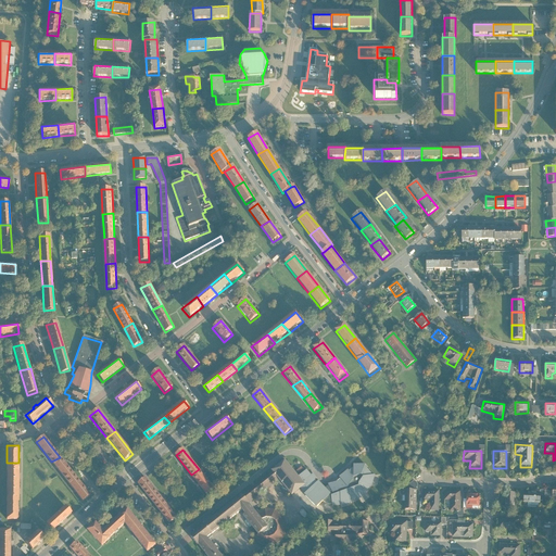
[(51,462),(66,482),(74,477),(60,457),(51,462)]
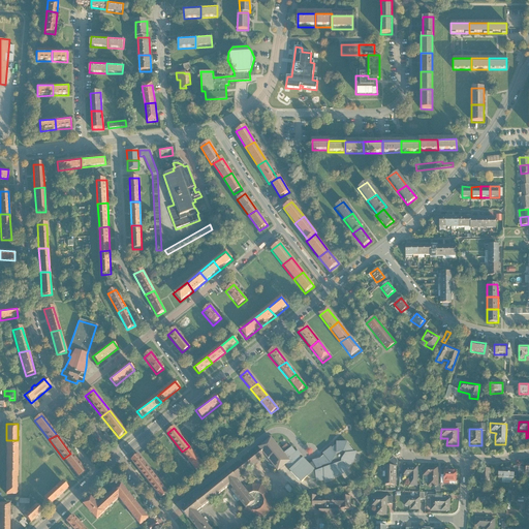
[(181,509),(196,528),(212,528),(198,511),(230,485),(232,488),(231,489),(246,508),(241,512),(248,519),(257,520),(267,516),(273,508),(273,498),(270,490),(261,485),(252,484),(244,487),(238,478),(267,456),(279,471),(286,465),(302,481),(308,476),(309,477),(311,478),(313,479),(314,479),(315,479),(316,479),(316,481),(324,481),(335,478),(342,475),(350,468),(354,462),(359,450),(355,450),(347,441),(337,441),(337,444),(333,447),(333,445),(323,453),(324,454),(320,458),(312,460),(313,461),(310,463),(299,449),(297,450),(292,446),(285,453),(272,436),(258,446),(260,448),(181,509)]
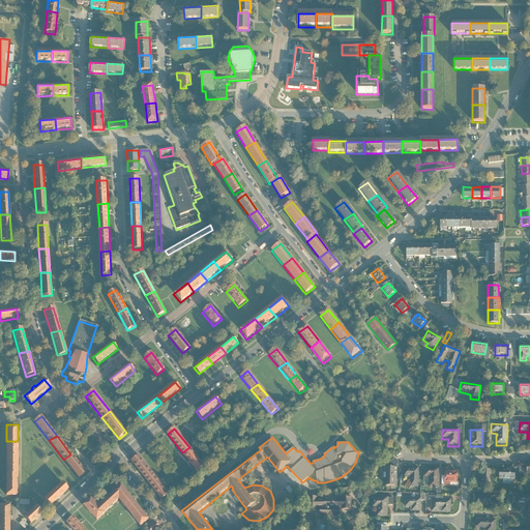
[(18,441),(6,441),(6,462),(18,462),(19,441),(18,441)]
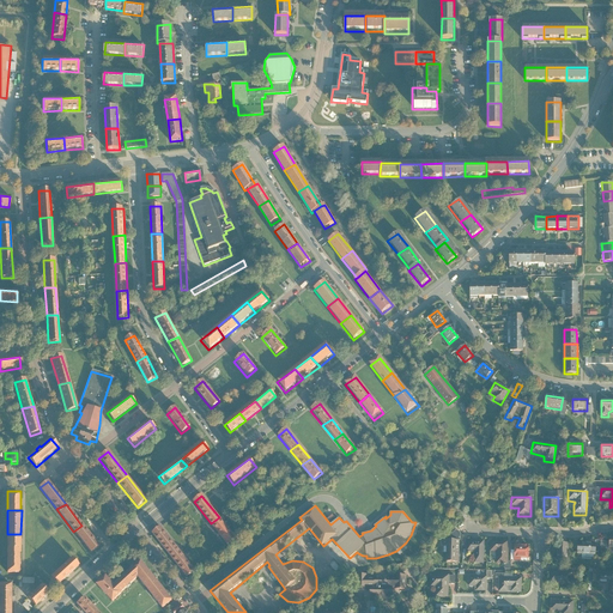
[(236,539),(219,517),(211,523),(228,545),(236,539)]
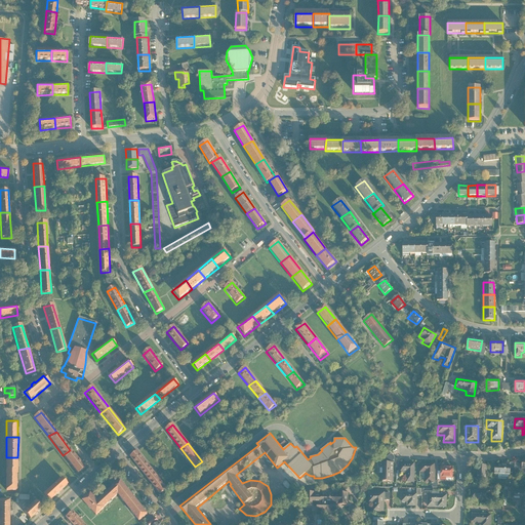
[(70,450),(63,455),(78,473),(85,468),(70,450)]
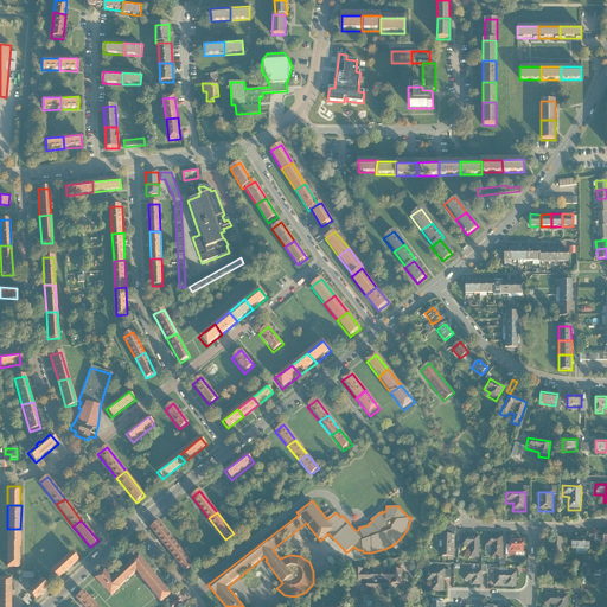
[(167,551),(177,544),(159,523),(151,530),(167,551)]
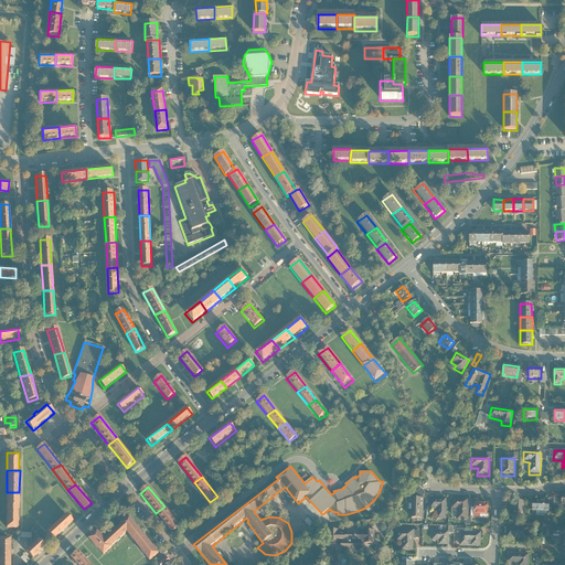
[(422,488),(409,497),(424,497),(424,491),(422,488)]
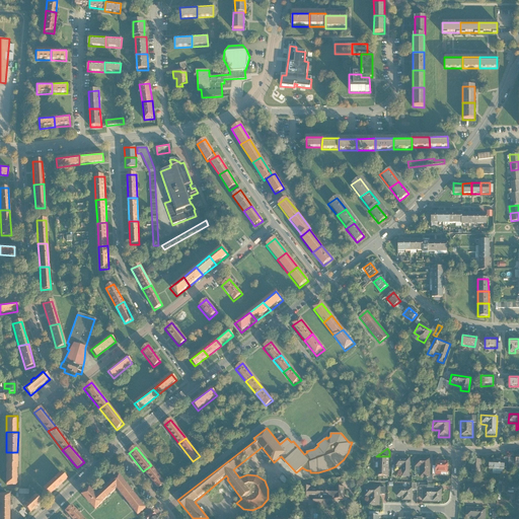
[(17,467),(17,452),(6,452),(6,467),(16,467),(17,467)]
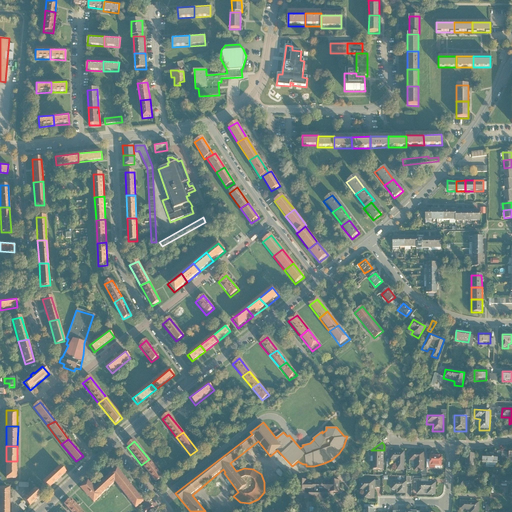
[(374,469),(384,470),(384,450),(371,450),(371,456),(374,456),(374,469)]
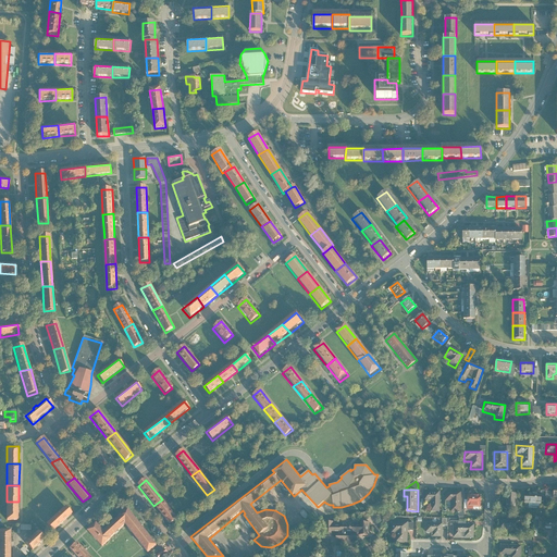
[(441,511),(441,490),(424,490),(424,499),(424,502),(432,502),(432,511),(441,511)]
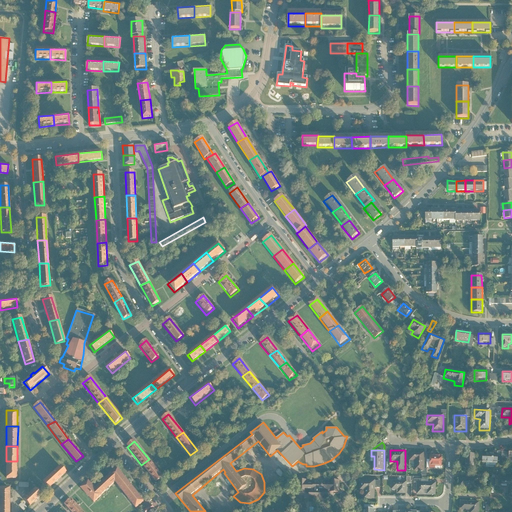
[(425,468),(425,451),(410,451),(410,460),(415,461),(415,471),(422,471),(425,471),(425,468)]
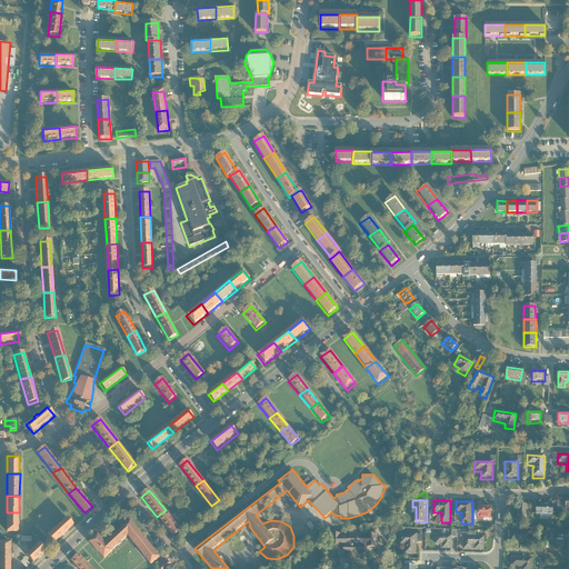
[(552,515),(553,501),(543,501),(543,502),(537,502),(536,515),(552,515)]
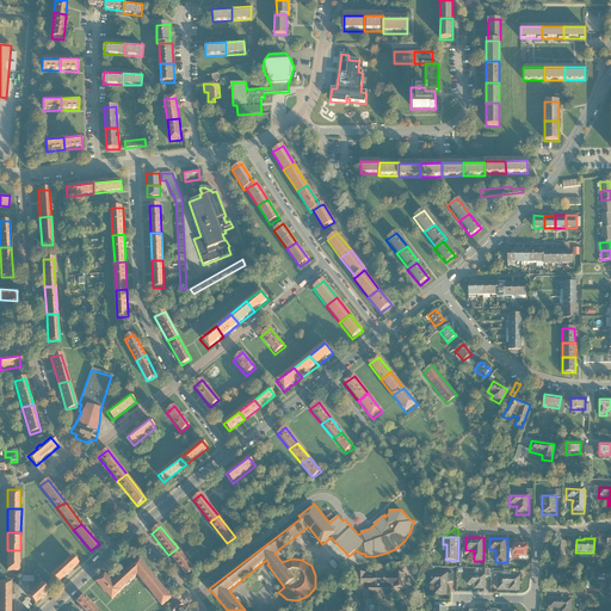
[(567,559),(567,541),(555,541),(554,559),(567,559)]
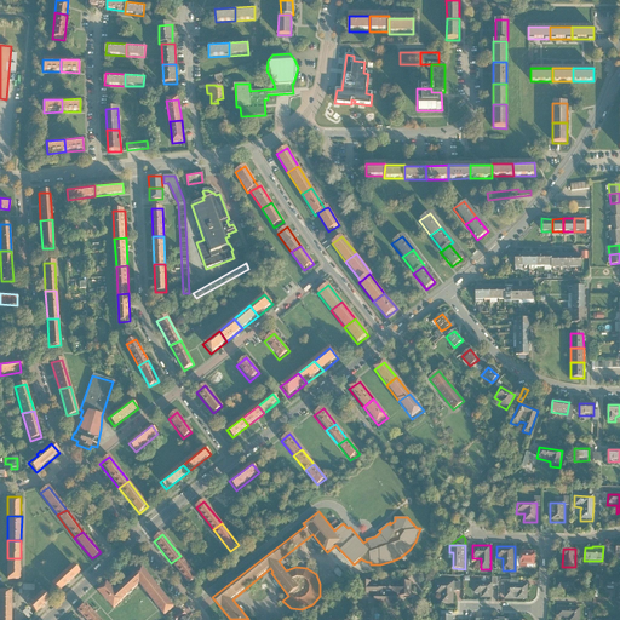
[(535,564),(535,551),(522,551),(522,556),(522,563),(535,564)]
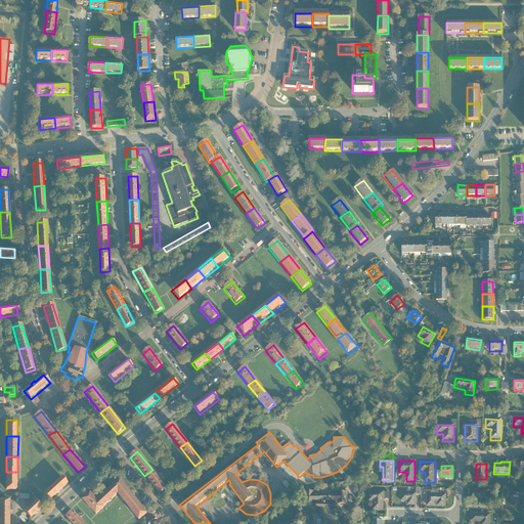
[(167,488),(153,470),(144,476),(160,494),(167,488)]
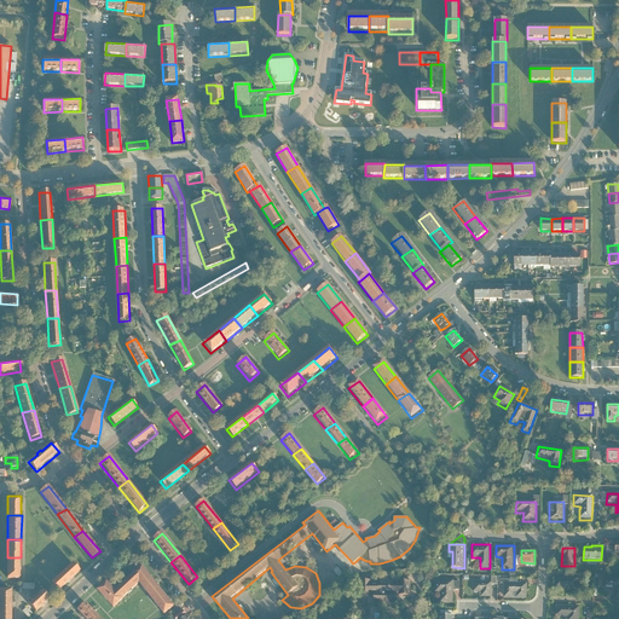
[(19,577),(19,557),(7,557),(7,577),(19,577)]
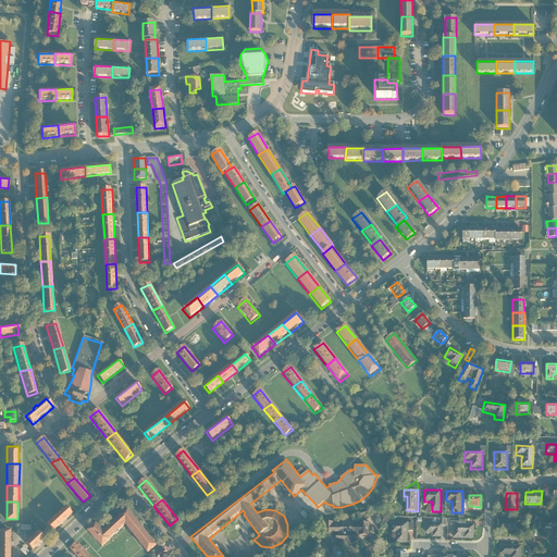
[(64,507),(46,524),(52,531),(71,514),(64,507)]
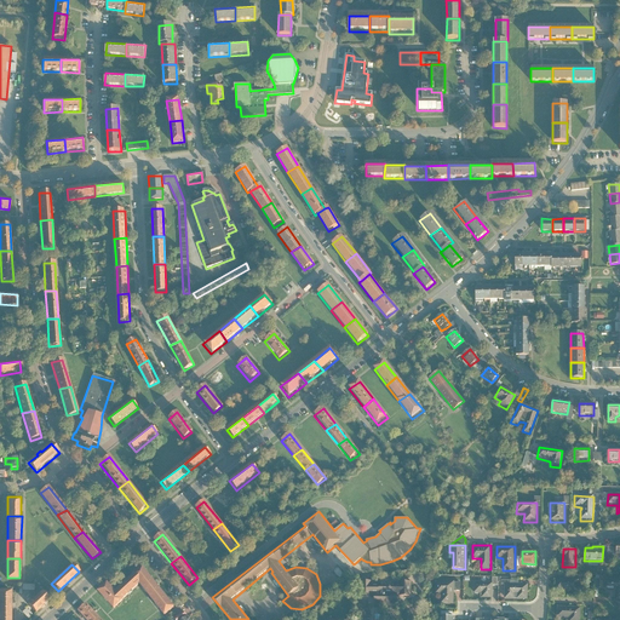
[(143,568),(133,575),(133,577),(139,584),(165,615),(173,608),(170,603),(171,602),(168,601),(156,586),(158,586),(155,584),(143,568)]
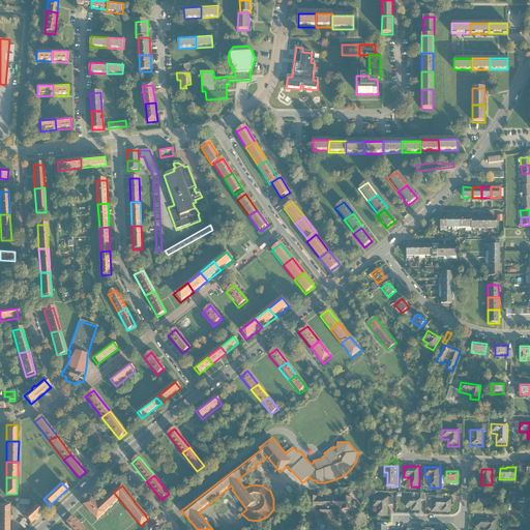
[(91,499),(84,505),(97,520),(105,513),(105,512),(119,499),(114,493),(98,506),(91,499)]
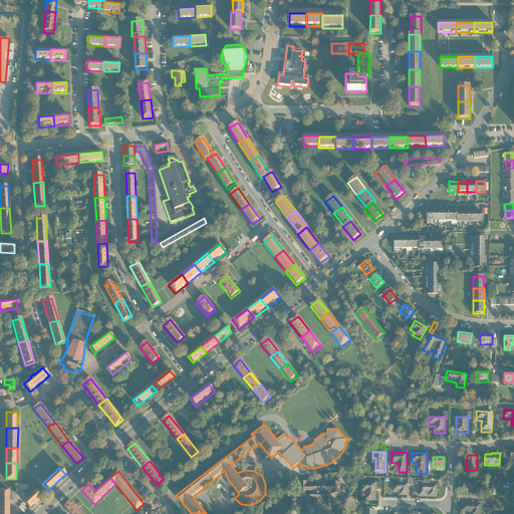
[(478,479),(461,479),(460,490),(478,490),(478,479)]
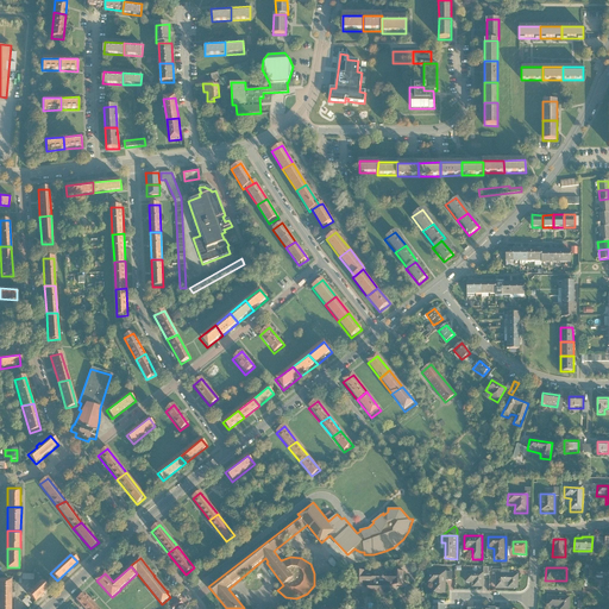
[(608,590),(608,569),(595,569),(594,578),(604,579),(603,591),(608,590)]
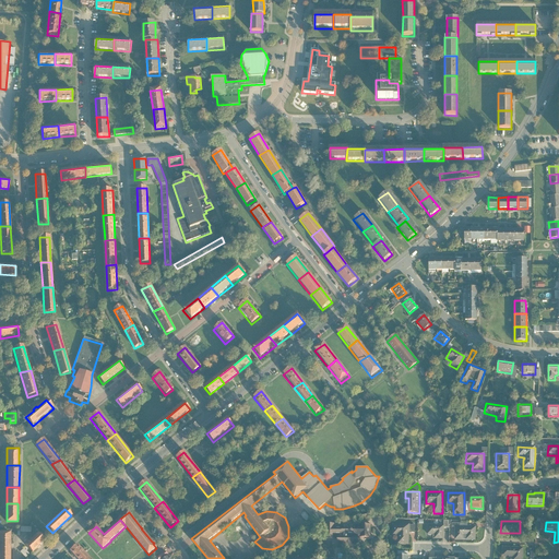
[(335,523),(325,523),(325,538),(337,538),(337,545),(358,545),(358,537),(371,537),(371,524),(359,523),(360,524),(342,524),(342,525),(335,525),(335,523)]
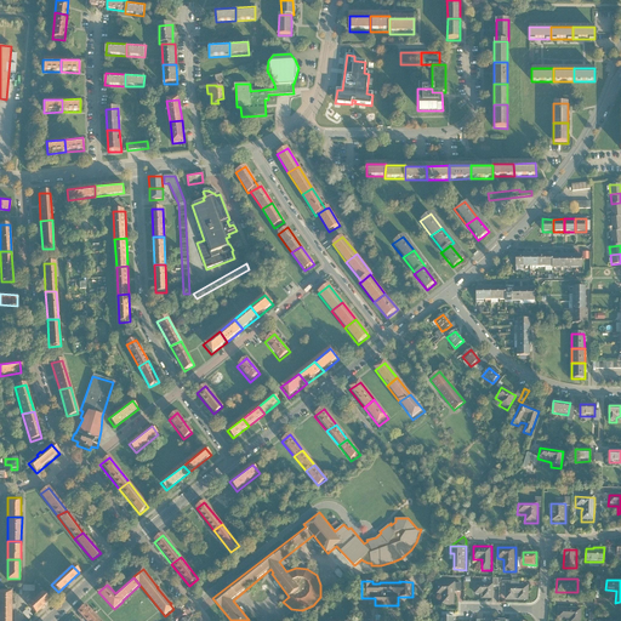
[(455,584),(455,581),(437,581),(437,594),(442,594),(442,604),(455,605),(455,591),(455,584)]
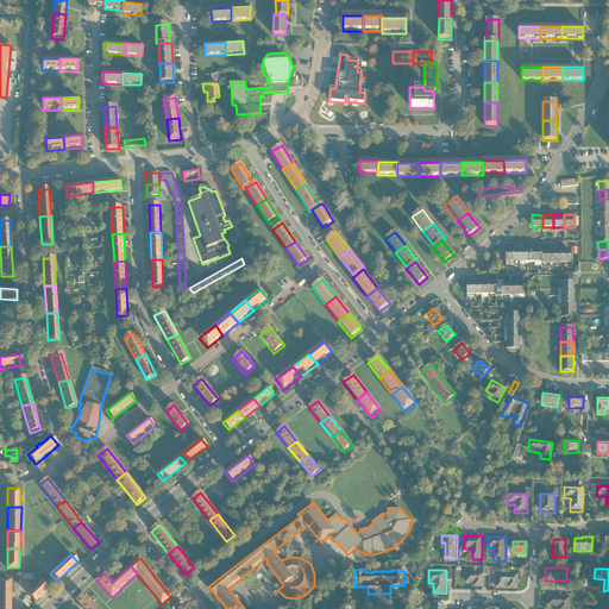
[(484,575),(484,572),(466,571),(466,582),(473,582),(473,586),(484,588),(484,575)]
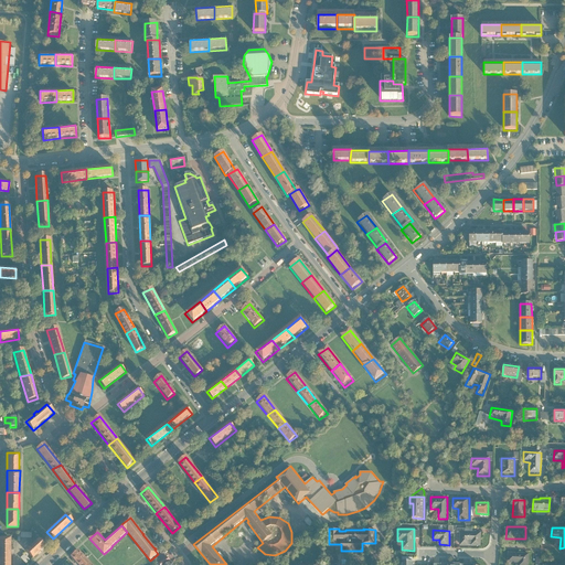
[(481,546),(482,532),(466,531),(460,531),(460,532),(460,545),(481,546)]
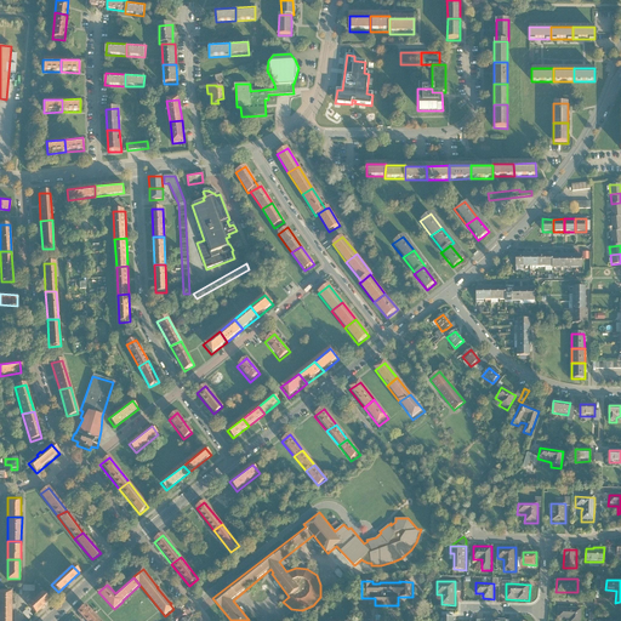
[(35,585),(23,585),(22,588),(20,588),(20,596),(22,596),(22,591),(34,592),(35,585)]
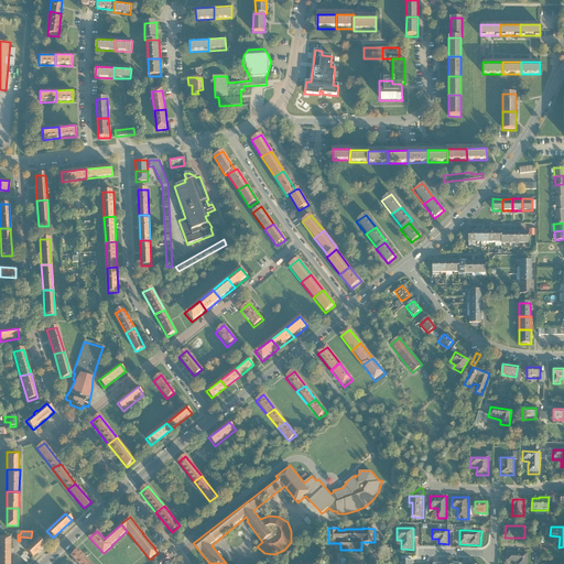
[(0,535),(0,559),(10,560),(10,537),(0,535)]
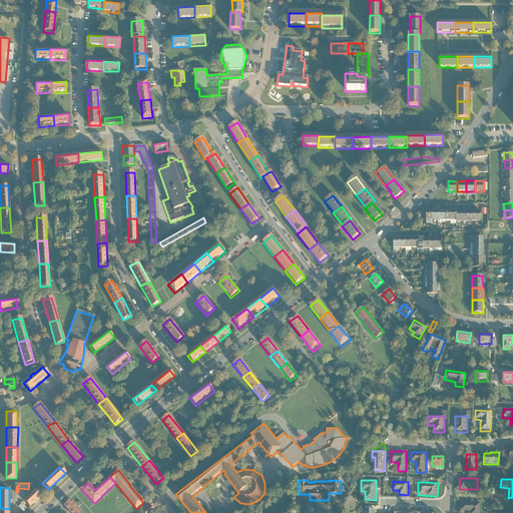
[(35,489),(23,500),(29,507),(41,495),(35,489)]
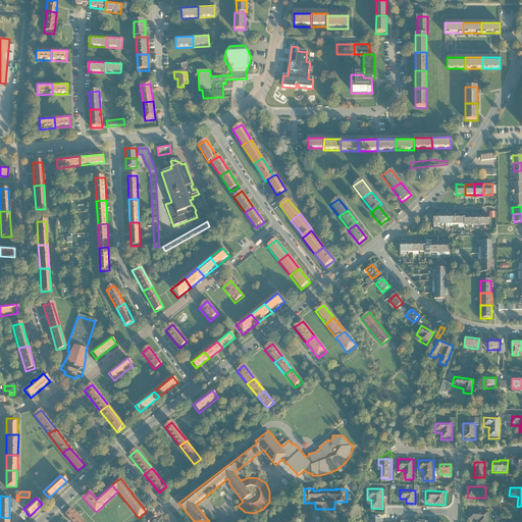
[(72,508),(65,515),(71,521),(79,521),(83,519),(72,508)]
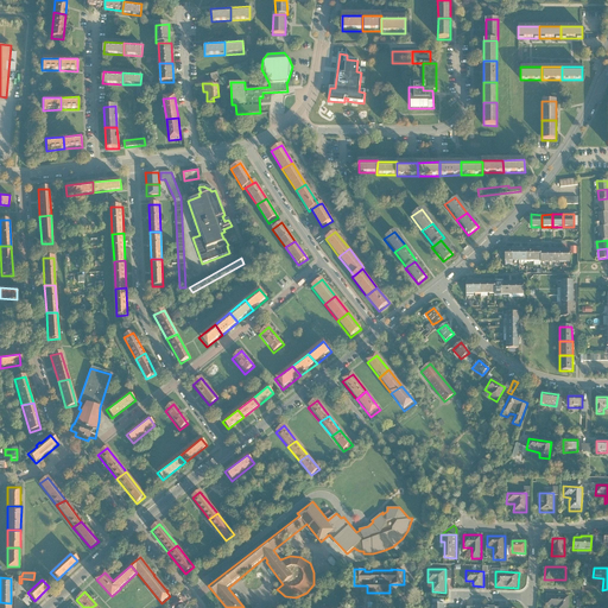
[(568,607),(569,595),(546,594),(545,606),(557,606),(557,607),(568,607)]
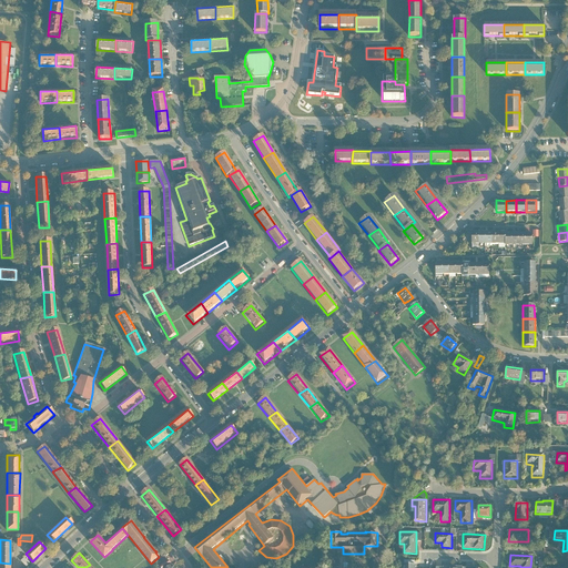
[(30,563),(24,557),(20,561),(26,567),(30,563)]
